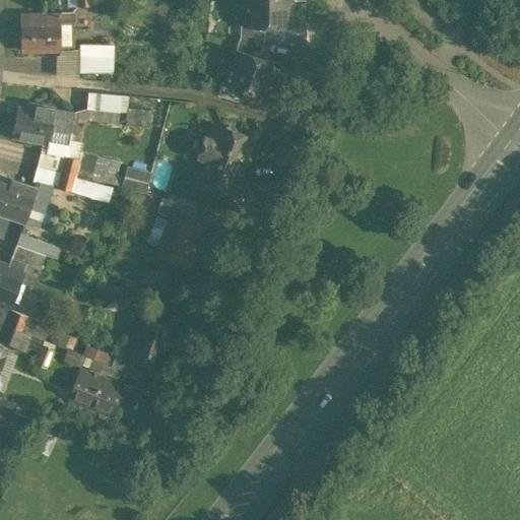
[(290,27),(290,2),(247,2),(246,26),(265,26),(290,27)]
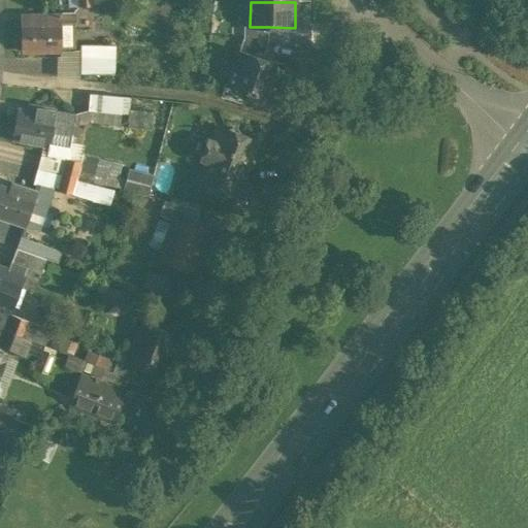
[(60,14),(40,15),(40,21),(24,21),(24,52),(61,51),(60,14)]
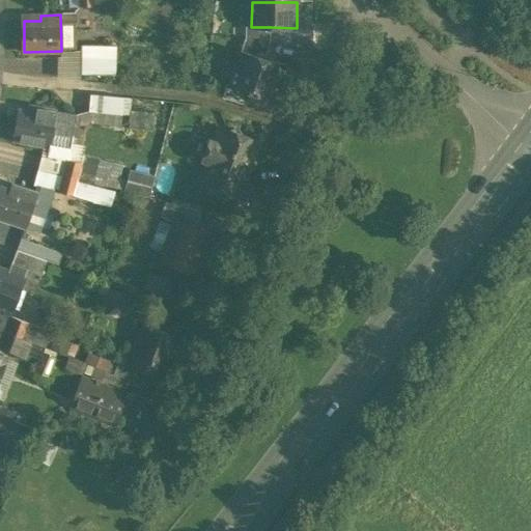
[(81,16),(60,15),(61,51),(82,51),(82,45),(81,16)]
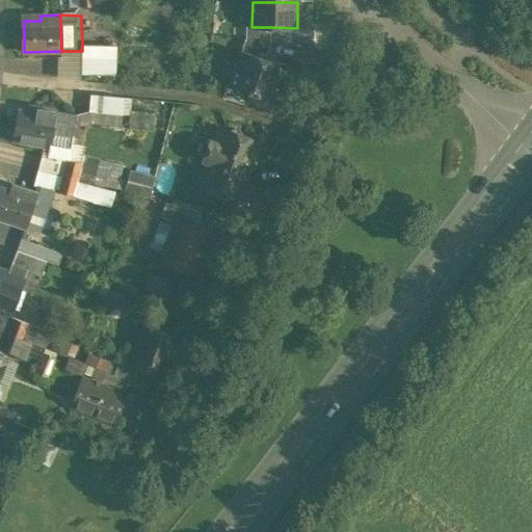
[(271,27),(251,27),(246,27),(245,38),(270,40),(271,27)]
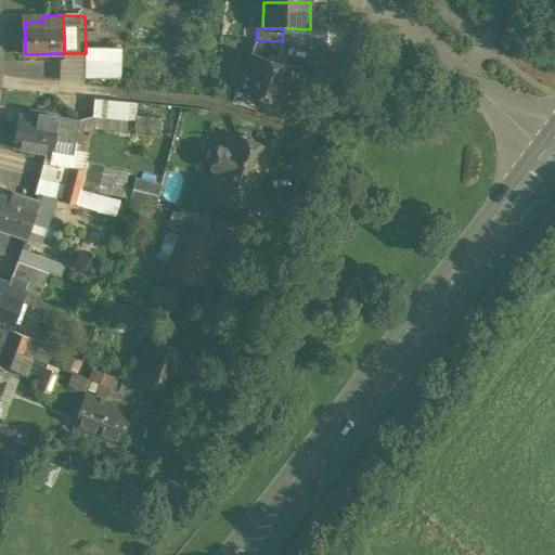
[(282,41),(256,40),(253,53),(269,57),(270,53),(279,55),(282,41)]
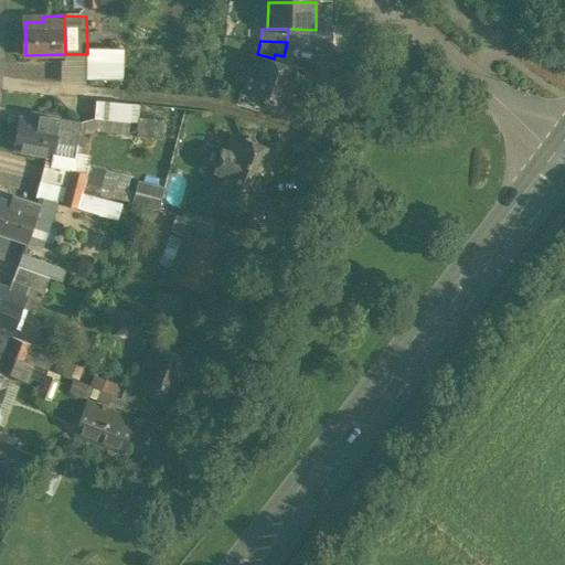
[(123,49),(87,48),(87,54),(86,78),(121,80),(123,49)]
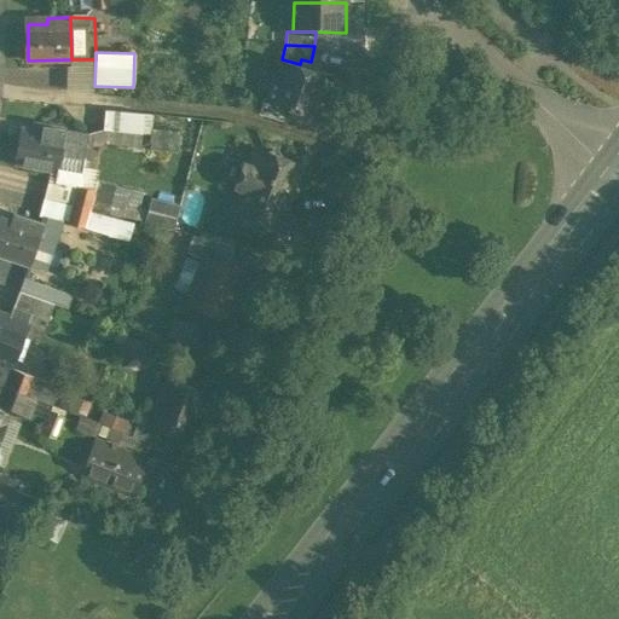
[(94,86),(96,59),(71,59),(70,91),(94,93),(94,86)]
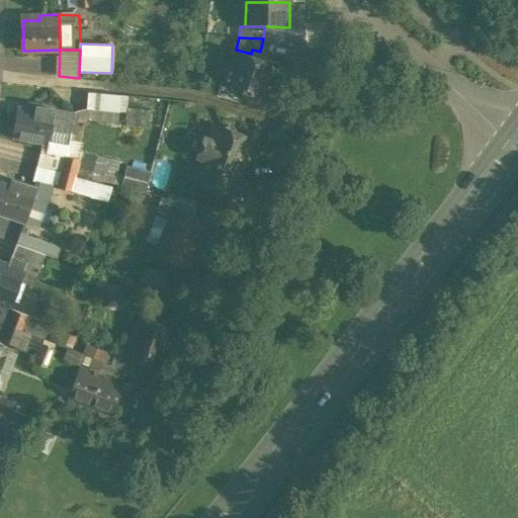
[(267,98),(277,62),(267,59),(265,54),(260,52),(252,50),(251,54),(236,50),(226,84),(244,90),(267,98)]
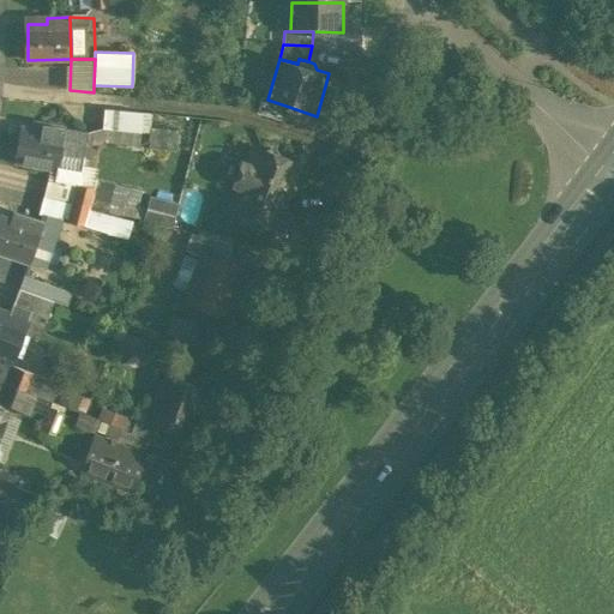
[(284,120),(289,107),(268,100),(262,97),(257,112),(284,120)]
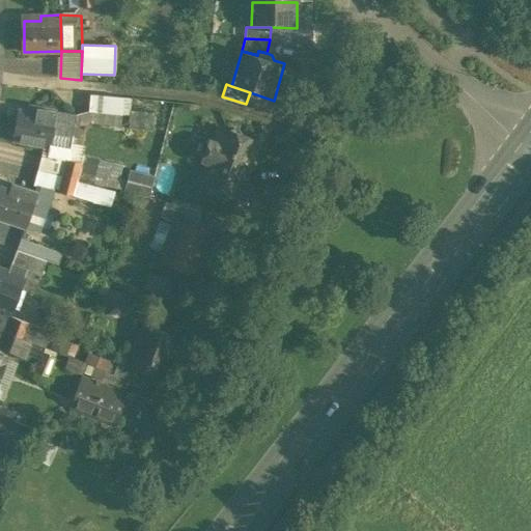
[(123,96),(90,93),(89,110),(122,113),(123,96)]
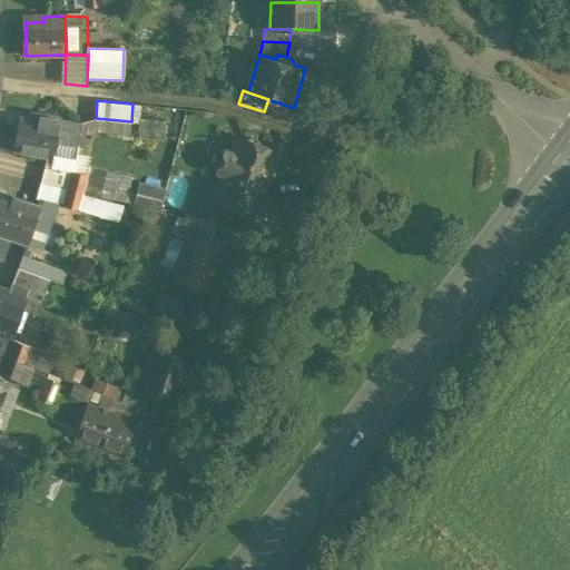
[(60,118),(39,115),(38,120),(20,117),(15,149),(50,156),(53,157),(60,118)]
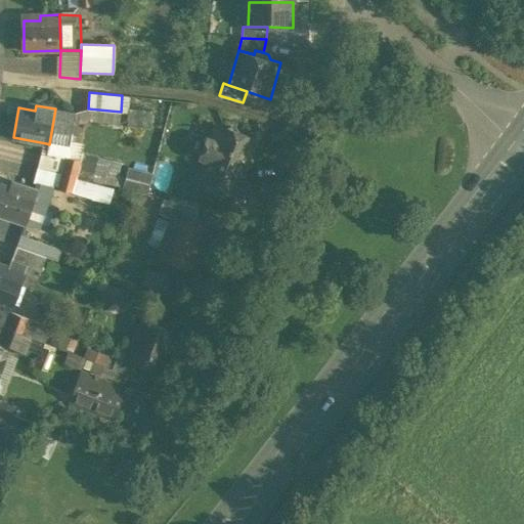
[(46,143),(45,150),(67,157),(75,113),(55,108),(49,144),(46,143)]
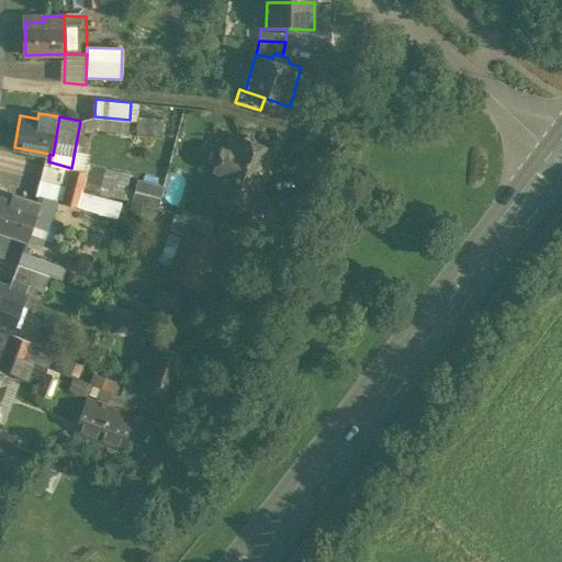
[(164,119),(138,116),(136,136),(163,138),(164,119)]
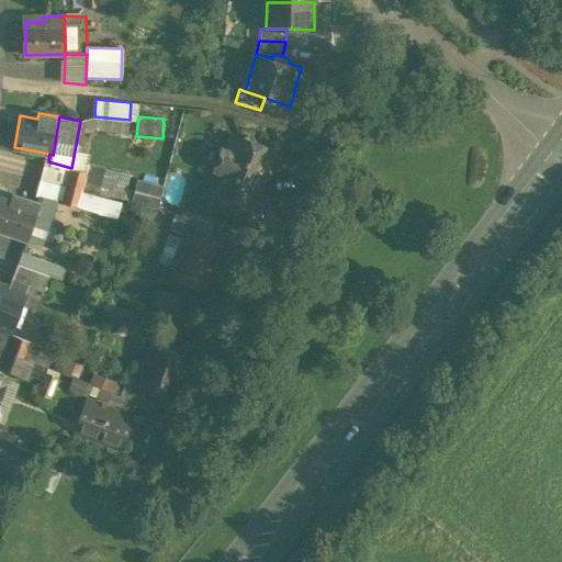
[(269,170),(267,166),(273,149),(258,144),(254,137),(248,135),(242,137),(236,154),(223,148),(216,168),(224,171),(216,194),(240,203),(246,187),(249,188),(255,186),(256,183),(260,184),(262,177),(267,175),(269,170)]
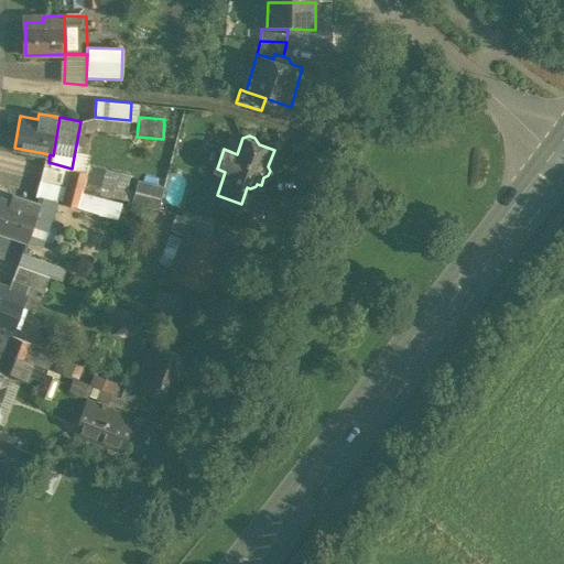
[(43,180),(67,185),(72,169),(49,162),(43,180)]
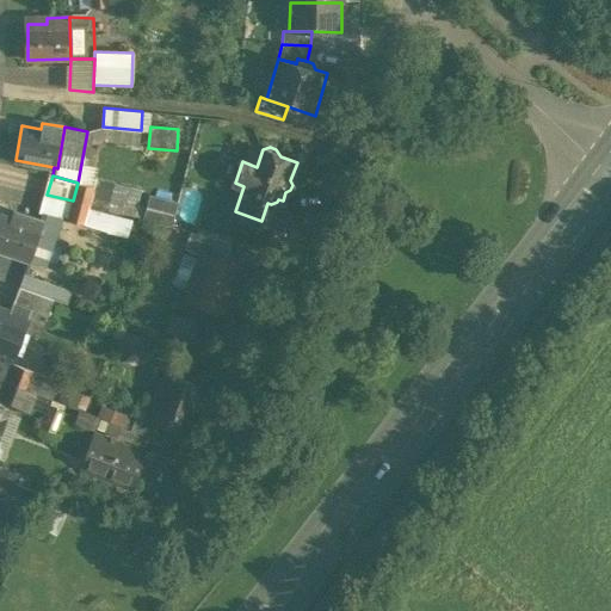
[(130,186),(96,177),(93,186),(94,186),(90,205),(123,214),(130,186)]
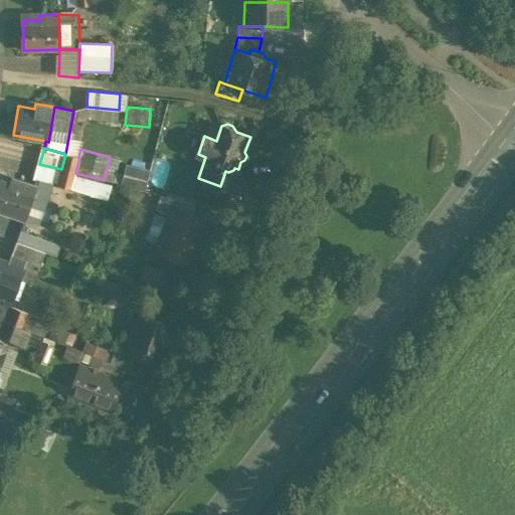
[(78,157),(65,154),(61,169),(75,173),(79,157),(78,157)]
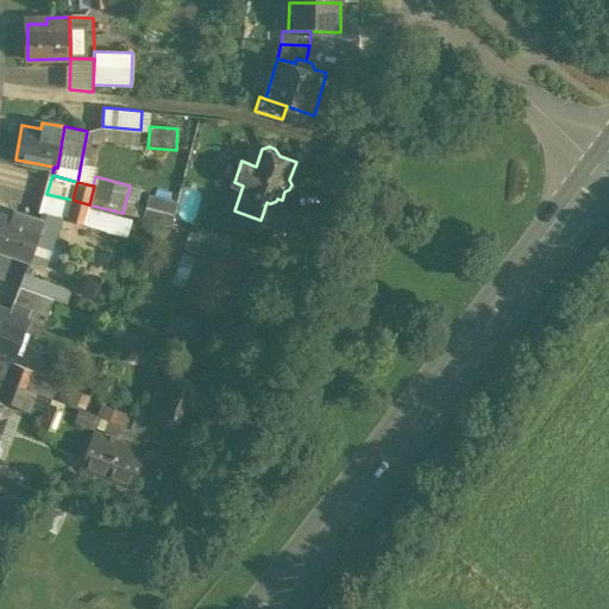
[(42,212),(68,219),(73,200),(46,194),(42,212)]
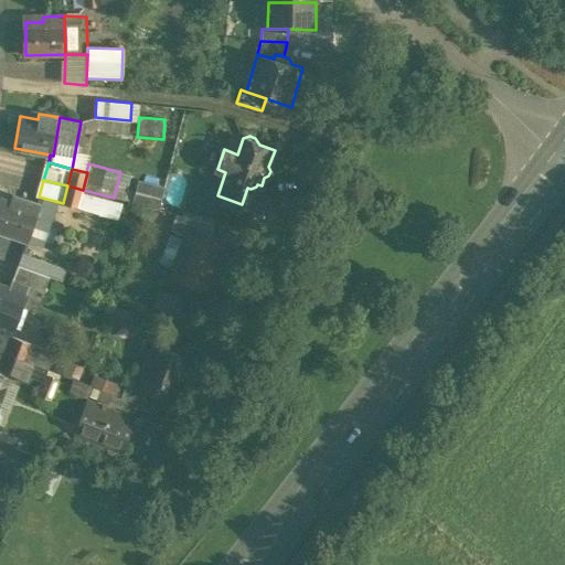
[(139,181),(132,203),(157,209),(162,187),(139,181)]
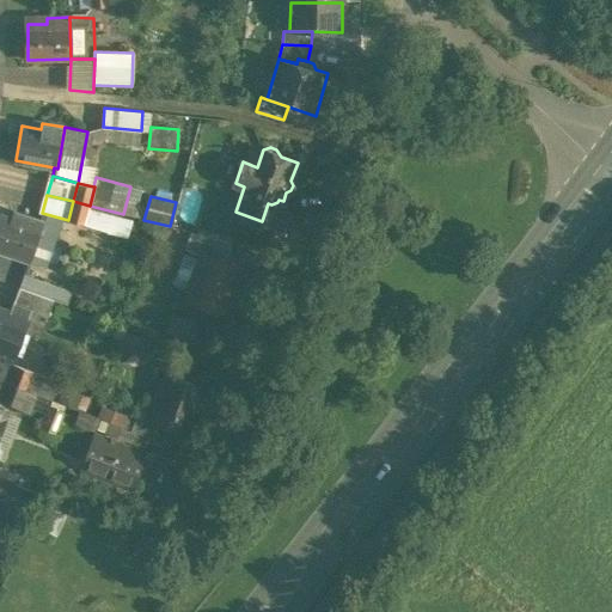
[(277,202),(271,204),(268,203),(262,221),(274,226),(283,201),(279,200),(277,202)]
